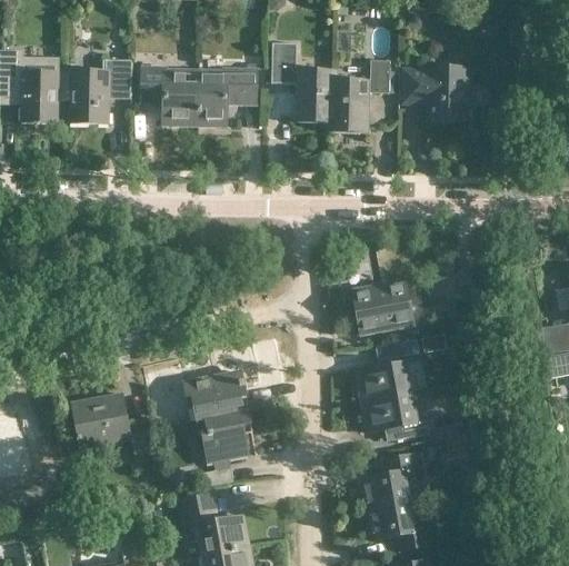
[(337,0),(337,12),(347,12),(348,0),(337,0)]
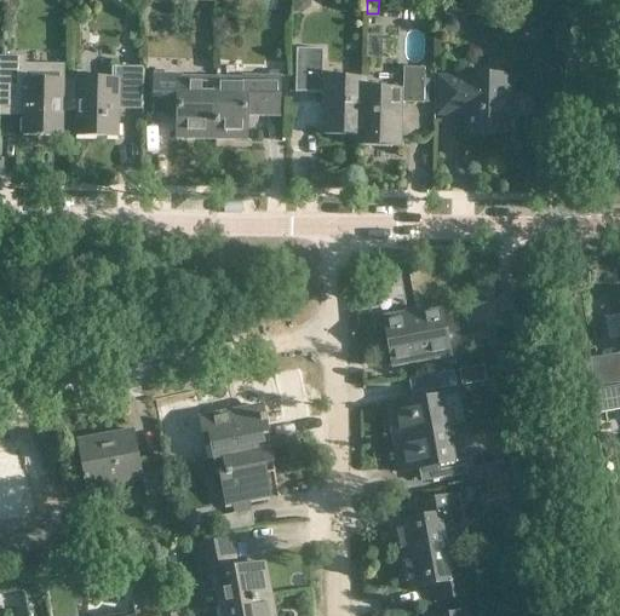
[(443,11),(442,26),(454,27),(458,22),(459,12),(443,11)]
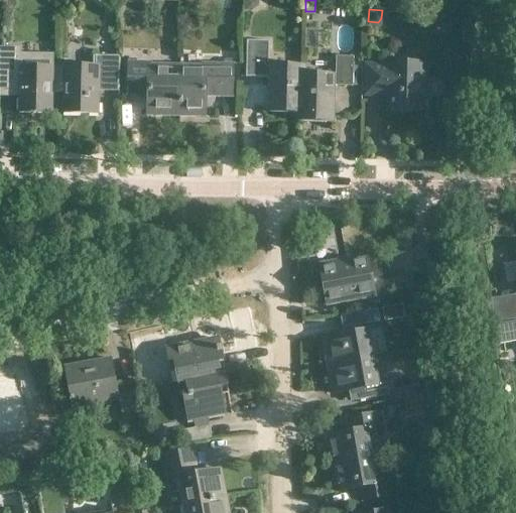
[(316,45),(316,25),(305,25),(305,45),(316,45)]
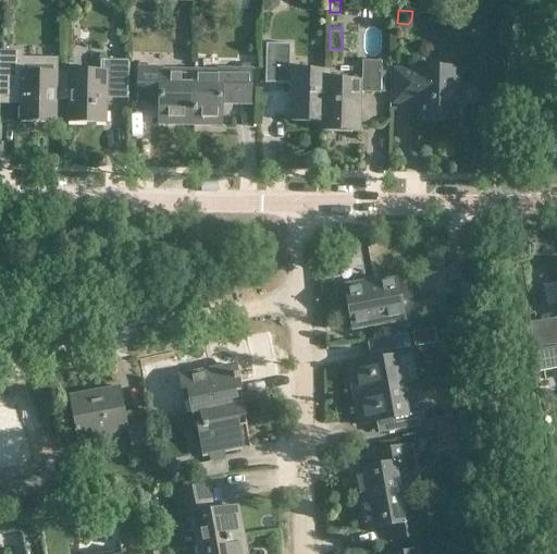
[(292,114),(323,114),(324,114),(325,75),(325,66),(289,66),(289,41),(265,40),(264,81),(293,81),(292,114)]
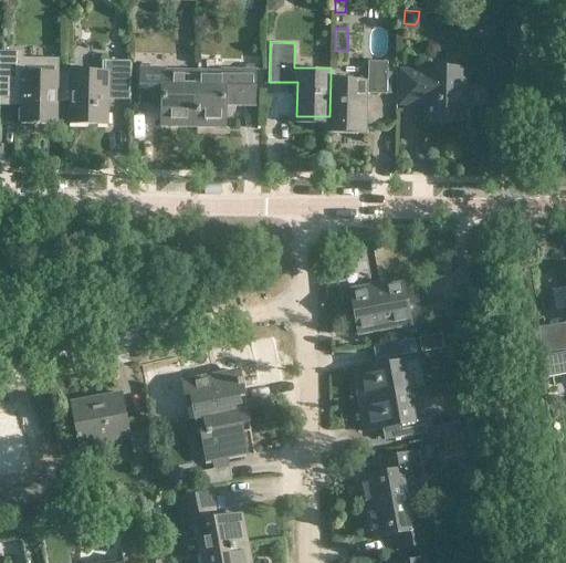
[(63,71),(21,70),(21,56),(0,55),(0,85),(20,86),(20,90),(23,90),(23,98),(20,98),(20,120),(58,121),(58,98),(62,98),(63,71)]
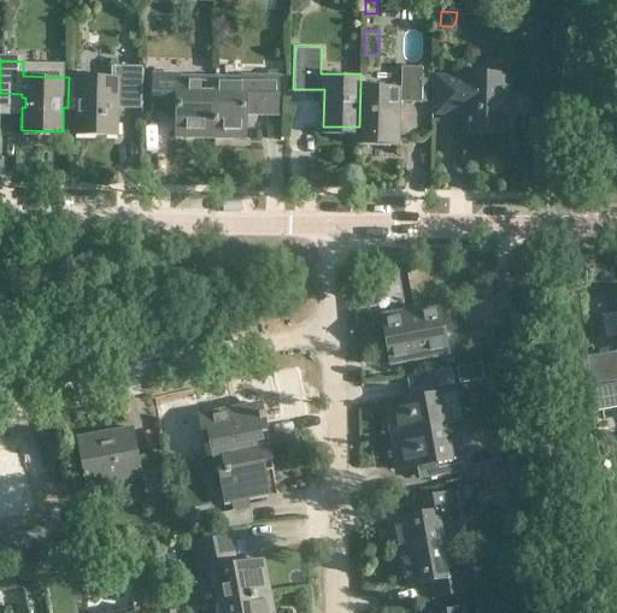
[(68,107),(75,107),(74,131),(117,133),(117,110),(113,110),(115,101),(141,101),(142,64),(111,63),(111,76),(75,75),(75,77),(69,77),(68,107)]
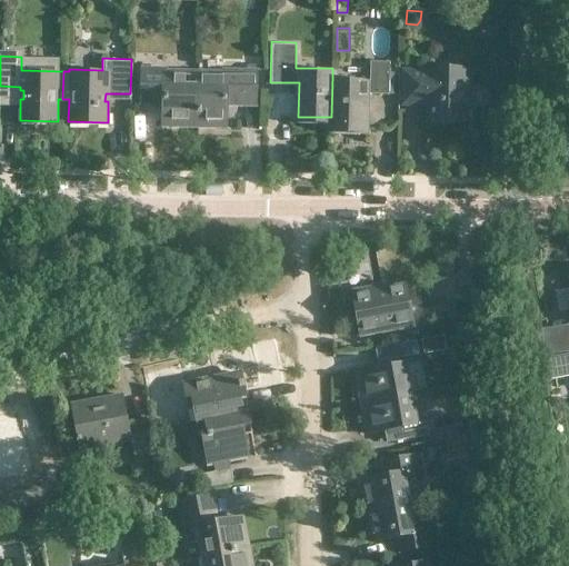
[(330,117),(330,126),(363,127),(365,91),(388,91),(389,60),(370,59),(369,78),(332,77),(331,117),(330,117)]
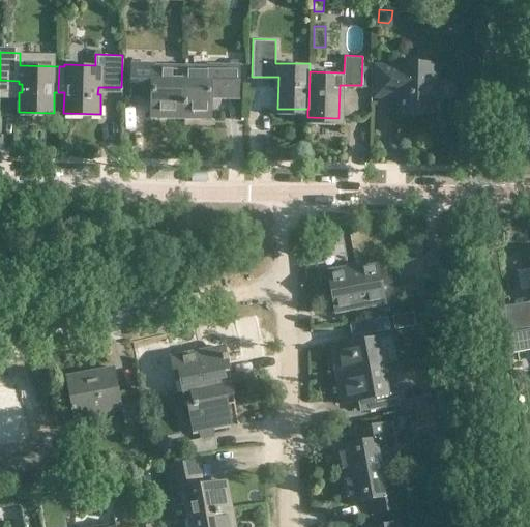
[(389,92),(398,93),(398,111),(435,112),(436,62),(398,61),(398,63),(375,63),(375,94),(389,94),(389,92)]
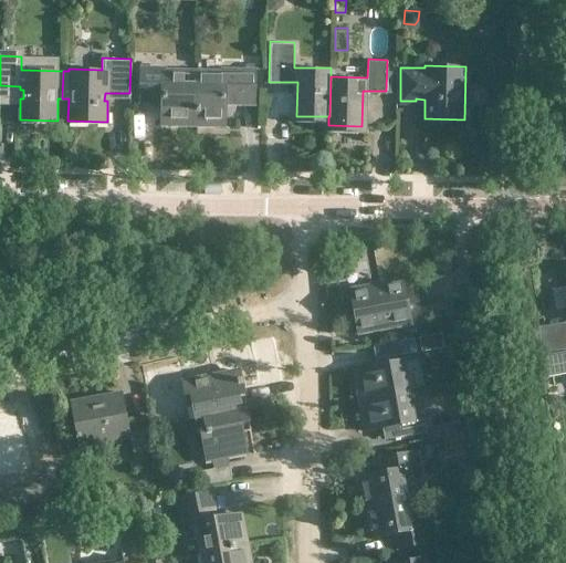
[(197,74),(178,74),(178,69),(140,69),(139,100),(155,100),(155,95),(161,96),(161,112),(175,113),(175,122),(197,123),(198,74),(197,74)]
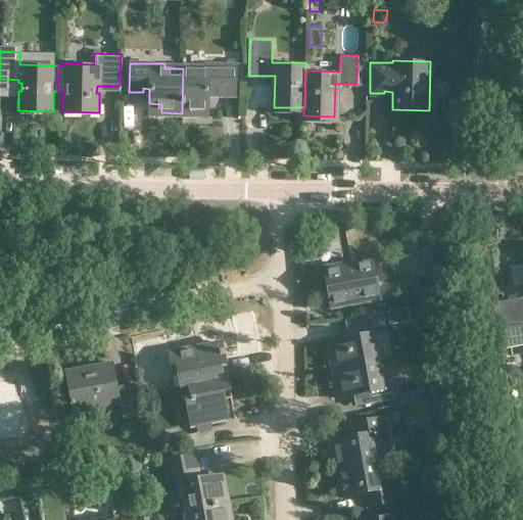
[(182,113),(206,113),(207,93),(234,94),(234,65),(182,64),(182,68),(183,68),(182,113)]
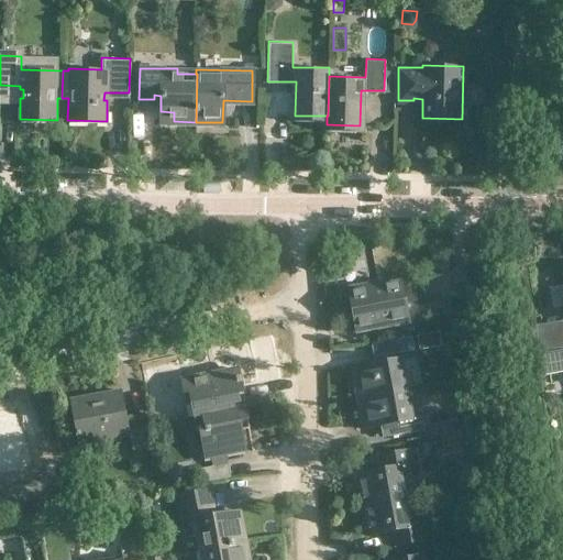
[(400,280),(371,285),(371,282),(348,286),(354,320),(373,317),(374,326),(408,319),(400,280)]
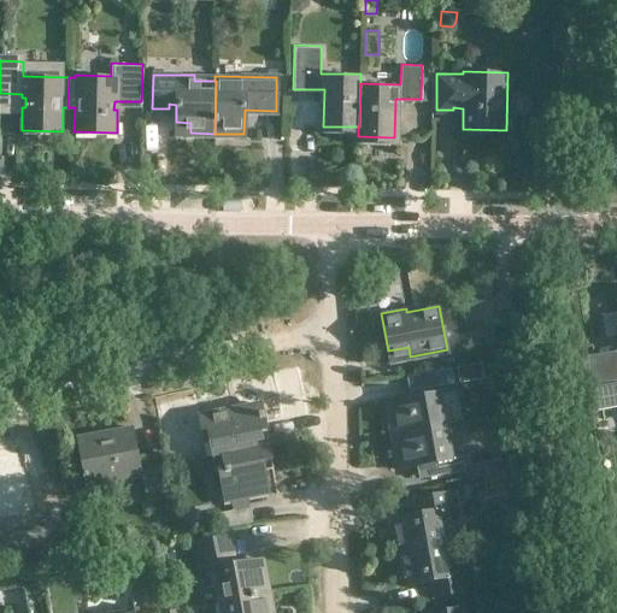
[(616,376),(616,351),(616,348),(586,354),(591,382),(616,376)]
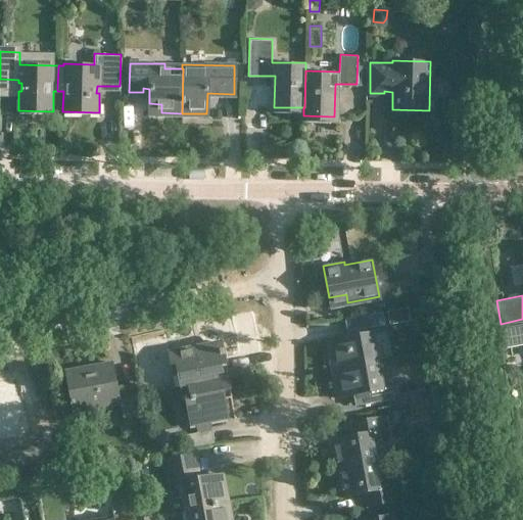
[(369,313),(371,326),(385,323),(382,310),(369,313)]
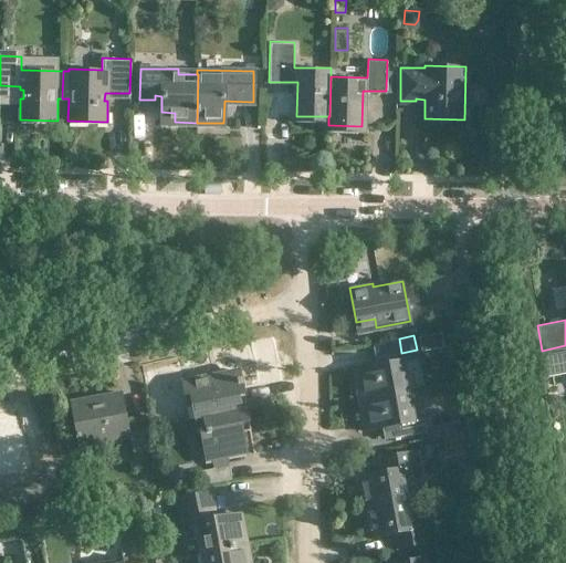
[(565,348),(542,353),(545,373),(565,368),(565,348)]
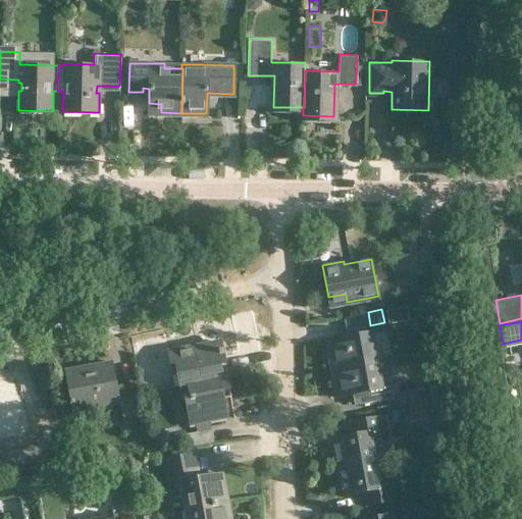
[(377,358),(372,330),(324,340),(329,367),(377,358)]
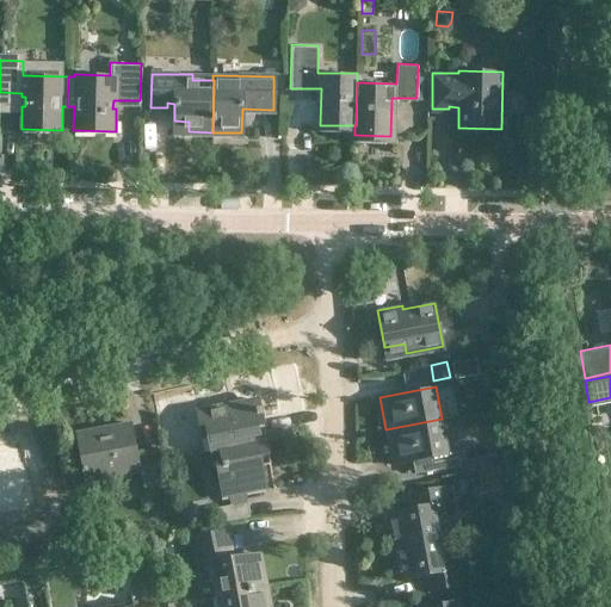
[(204,422),(210,451),(220,448),(218,447),(258,440),(255,428),(264,427),(258,397),(196,408),(199,423),(204,422)]
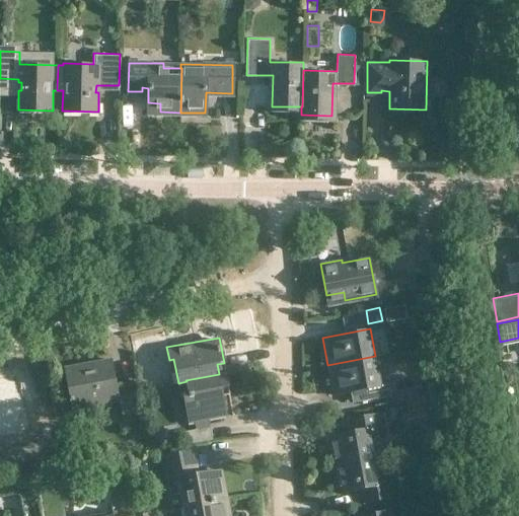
[(375,356),(327,365),(330,380),(331,380),(335,393),(356,389),(358,399),(390,394),(389,389),(395,388),(394,381),(380,383),(375,356)]
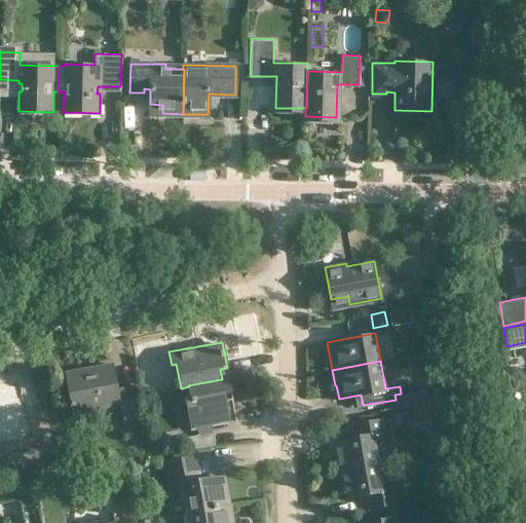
[(84,368),(65,371),(73,414),(121,405),(124,425),(145,421),(139,389),(119,393),(113,363),(94,366),(94,368),(84,369),(84,368)]
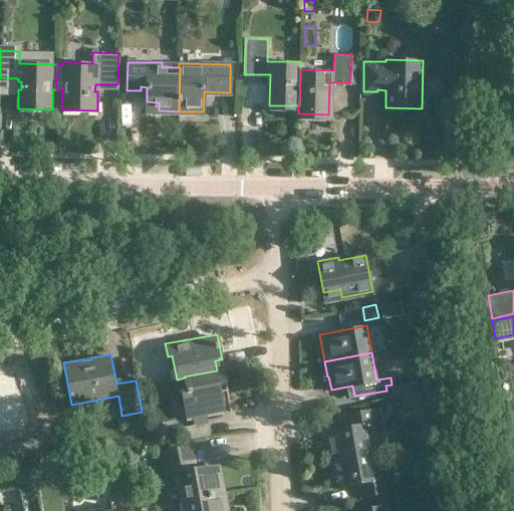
[(226,385),(223,368),(217,370),(184,376),(185,377),(187,389),(182,390),(187,418),(193,417),(194,424),(181,426),(183,439),(208,434),(205,414),(224,411),(219,387),(226,385)]
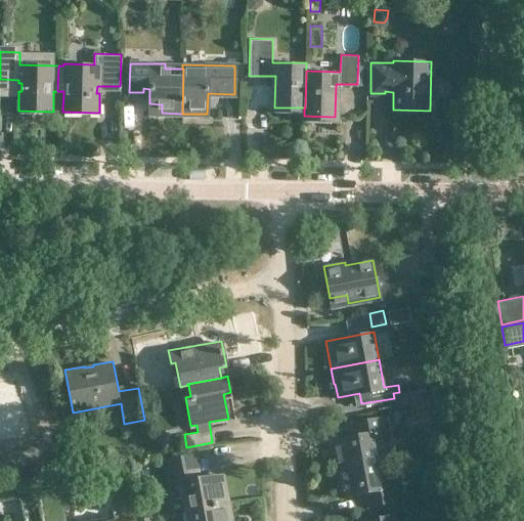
[(399,392),(393,393),(394,398),(395,405),(422,401),(434,399),(432,386),(399,392)]
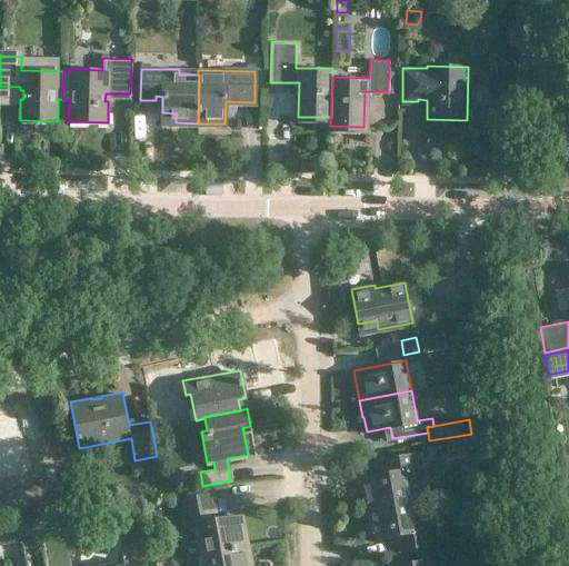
[(0,463),(20,459),(22,467),(37,465),(30,430),(17,433),(15,420),(0,423),(0,420),(0,463)]
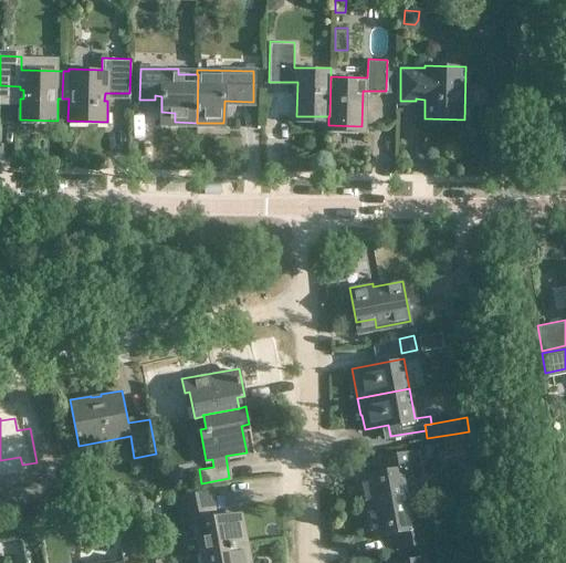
[(469,431),(456,434),(459,452),(472,449),(469,431)]
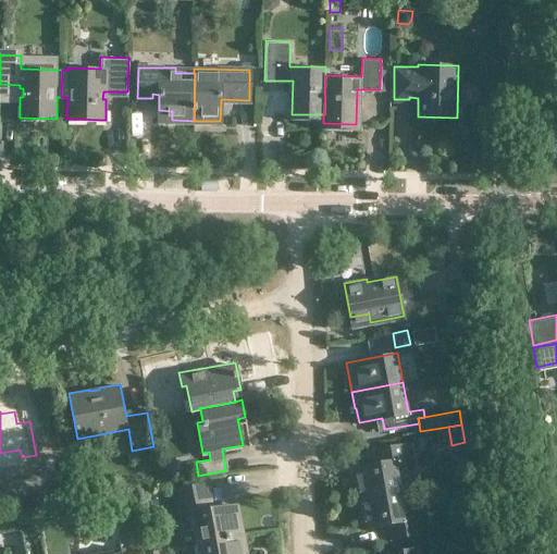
[(378,463),(353,468),(358,497),(399,490),(395,466),(409,464),(405,443),(374,448),(378,463)]
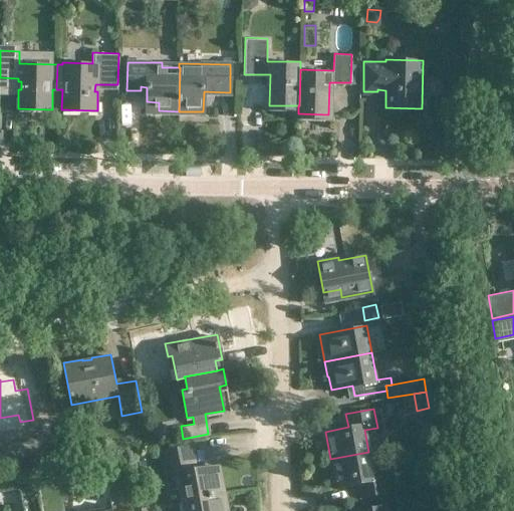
[(50,420),(41,421),(43,434),(52,432),(50,420)]
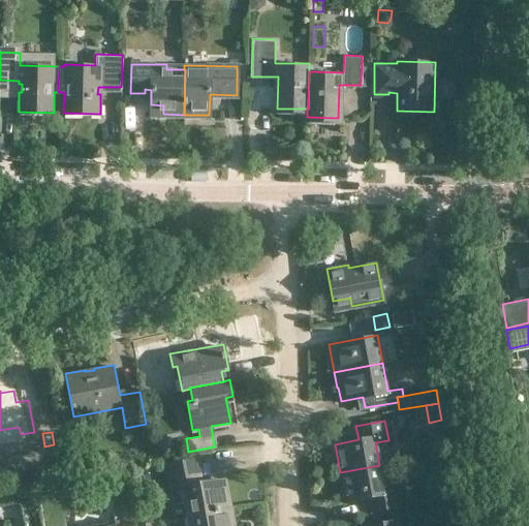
[(178,502),(184,501),(186,514),(228,506),(223,478),(197,484),(195,474),(200,473),(197,458),(170,463),(178,502)]
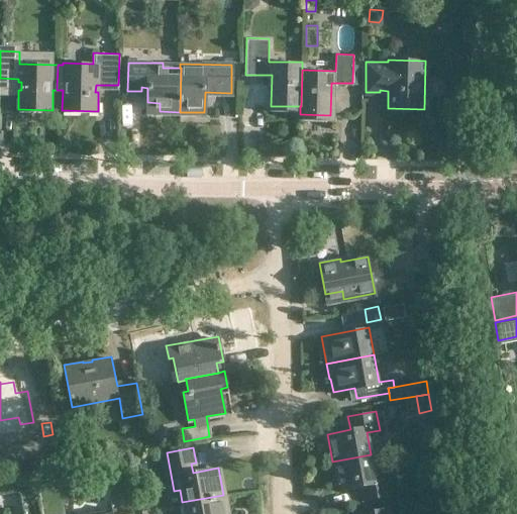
[(244,448),(219,453),(226,490),(250,485),(244,448)]
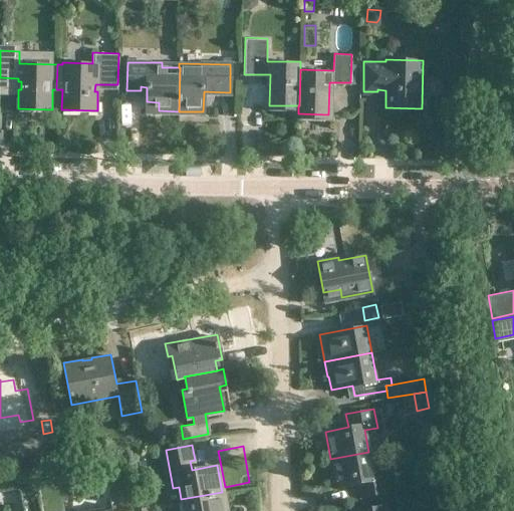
[(386,472),(372,474),(368,452),(330,459),(335,487),(358,483),(360,495),(389,490),(386,472)]
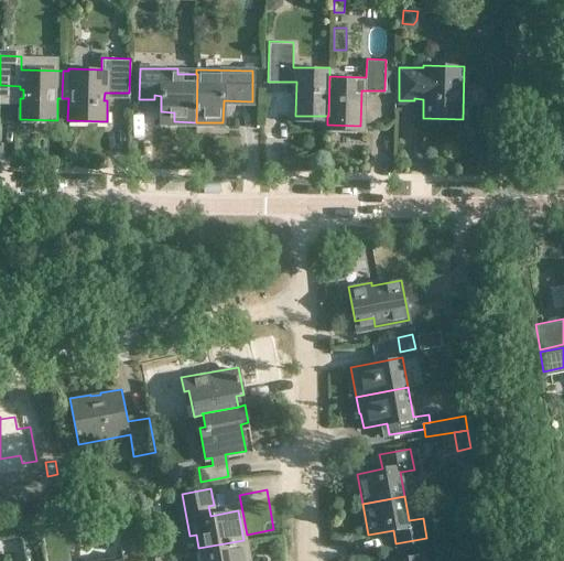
[(69,560),(64,528),(42,532),(44,542),(47,560),(69,560)]
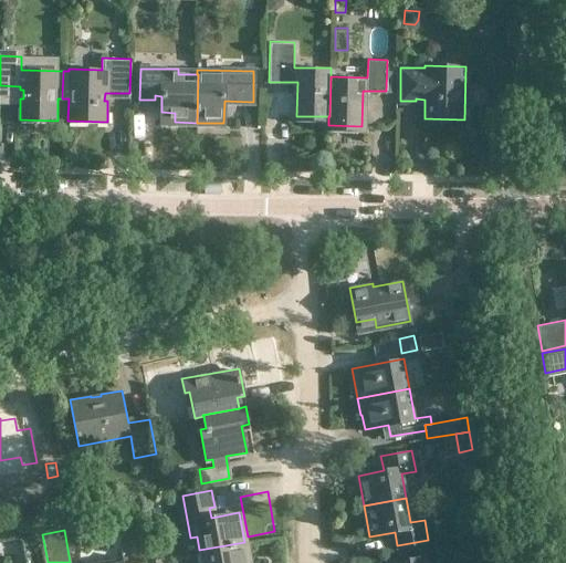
[(248,562),(244,542),(199,550),(201,562),(248,562)]
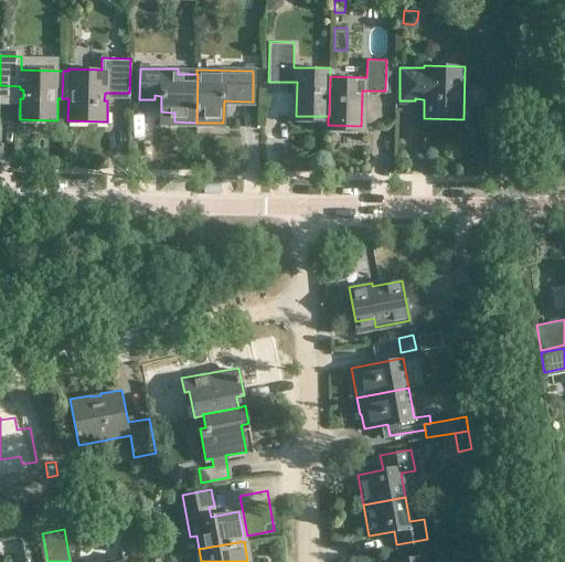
[(48,561),(44,543),(22,548),(24,561),(48,561)]
